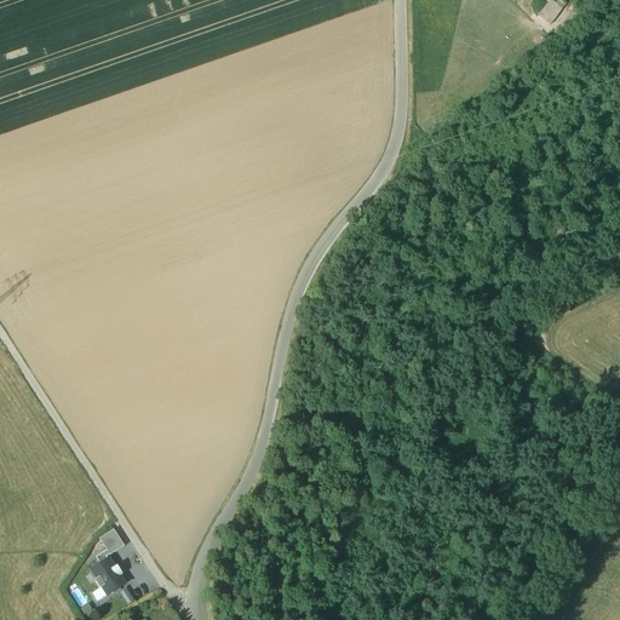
[(550,0),(539,16),(551,24),(564,6),(556,0),(550,0)]
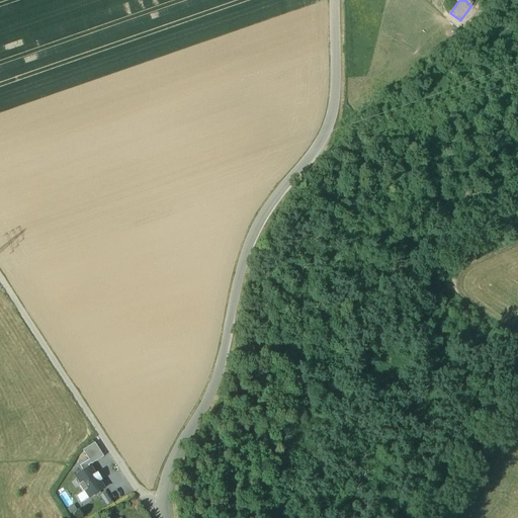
[(95,443),(83,451),(89,460),(91,464),(92,464),(103,456),(95,443)]
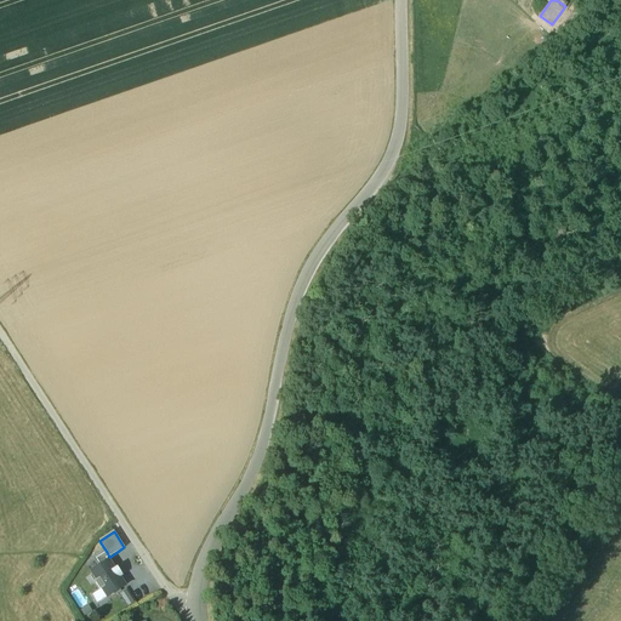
[(107,552),(96,559),(101,567),(109,562),(107,559),(109,557),(107,552)]
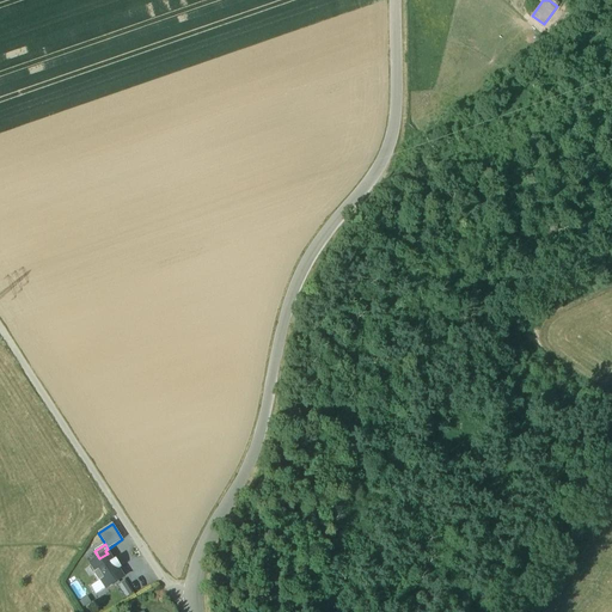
[(99,558),(91,564),(96,573),(95,574),(99,581),(101,580),(106,588),(123,577),(117,569),(120,568),(115,561),(114,562),(108,554),(99,558)]
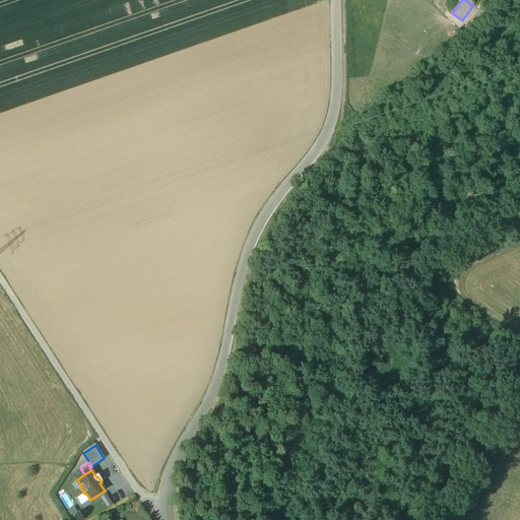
[(108,494),(102,497),(107,508),(113,505),(108,494)]
